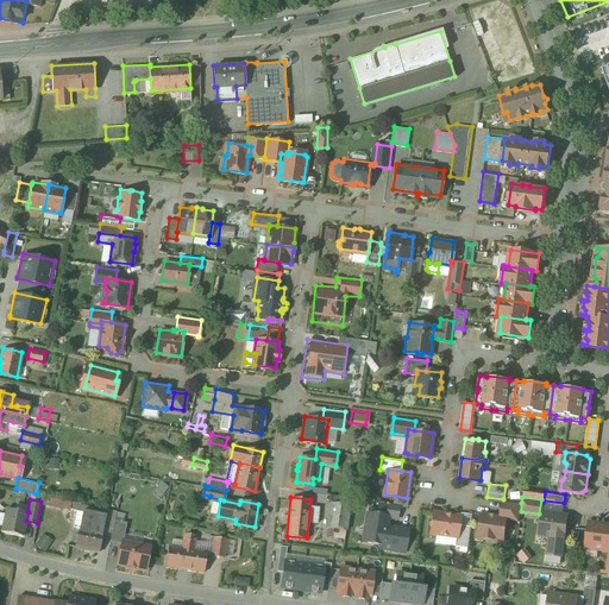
[(521,503),(503,500),(501,515),(507,516),(507,517),(520,520),(521,511),(521,503)]
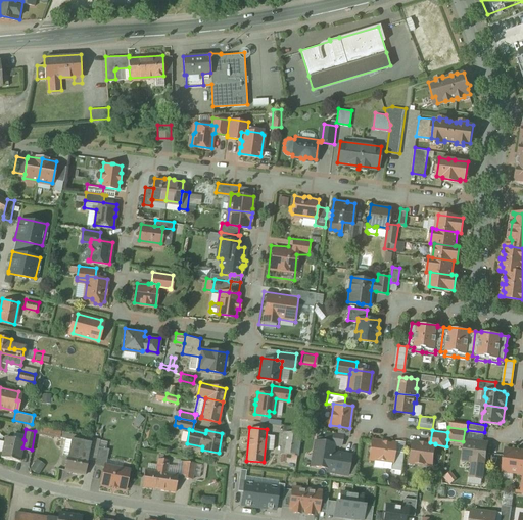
[(300,433),(284,431),(281,453),(297,455),(300,433)]
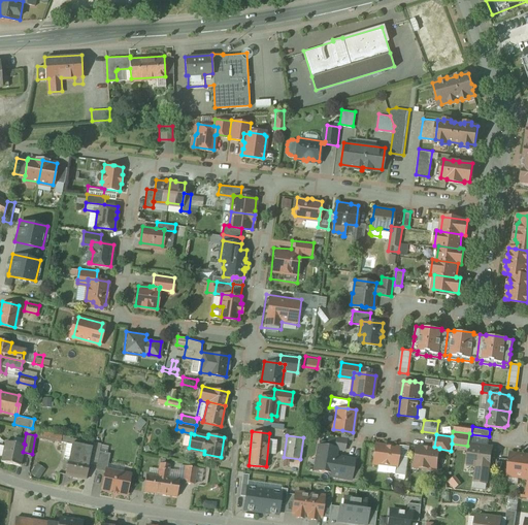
[(354,458),(335,455),(336,448),(327,446),(328,440),(319,439),(315,468),(330,470),(330,473),(351,478),(354,458)]
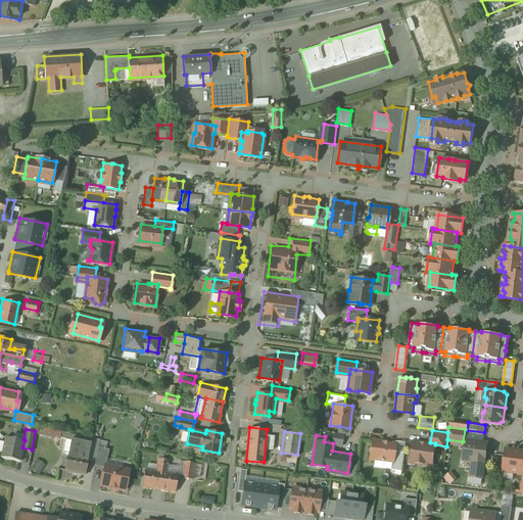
[(24,439),(5,436),(1,456),(19,460),(22,447),(25,440),(24,439)]
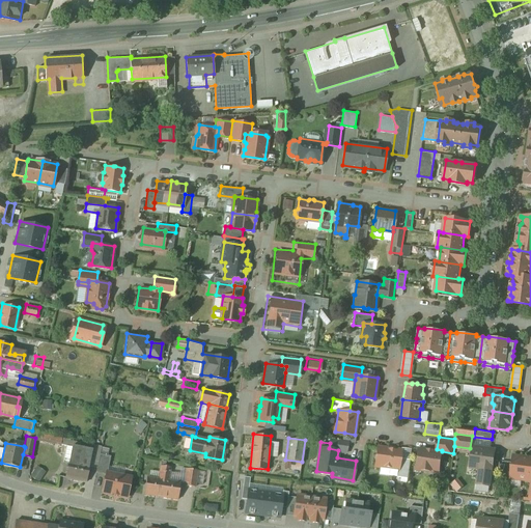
[(496,446),(472,443),(469,467),(477,469),(475,483),(491,485),(496,446)]
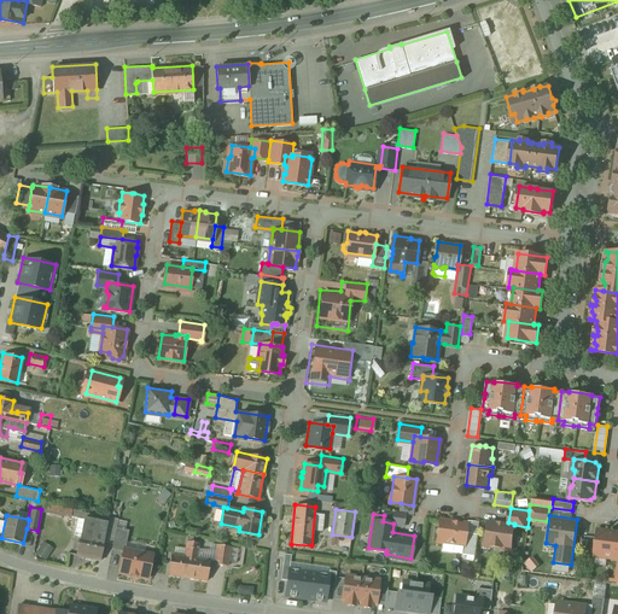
[(108,521),(85,516),(76,554),(77,555),(77,554),(99,559),(100,559),(108,521)]
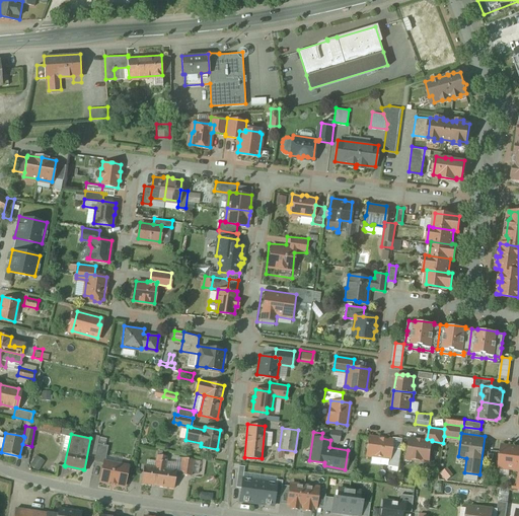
[(98,436),(91,434),(89,445),(96,447),(98,436)]
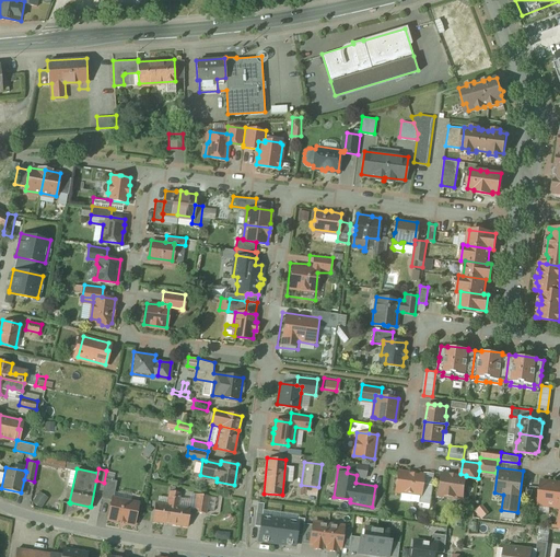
[(423,474),(398,471),(396,490),(420,494),(421,484),(423,474)]
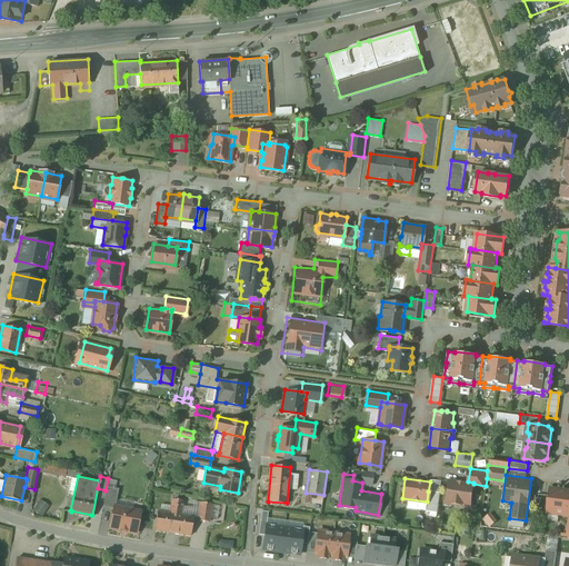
[(468,482),(448,479),(445,498),(452,499),(451,503),(470,505),(473,484),(473,483),(468,482)]
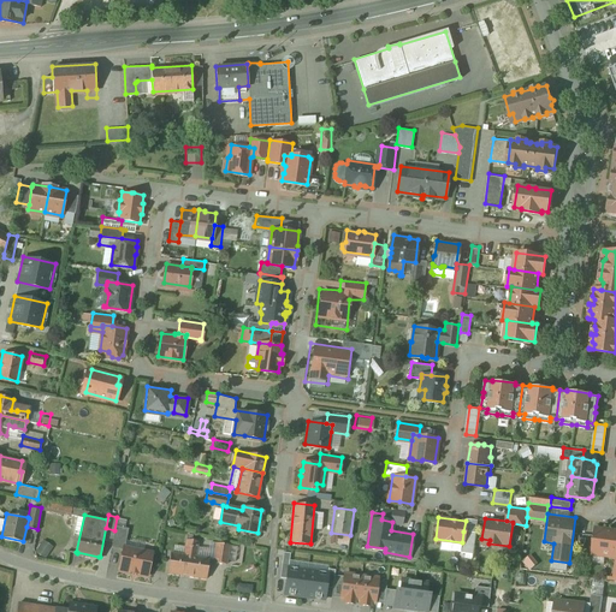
[(129,527),(116,524),(112,546),(123,548),(124,546),(125,546),(129,527)]
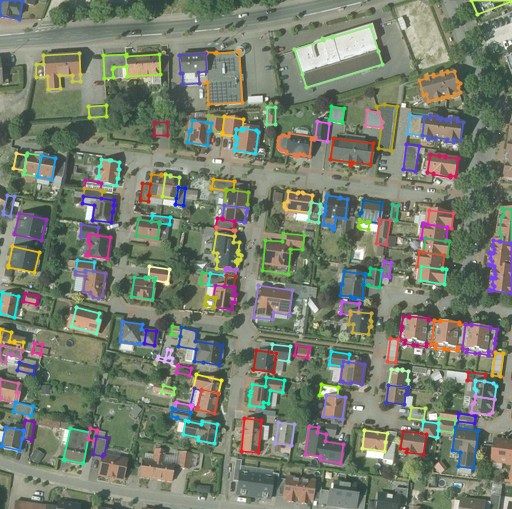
[(511,440),(495,438),(492,459),(511,461),(511,440)]
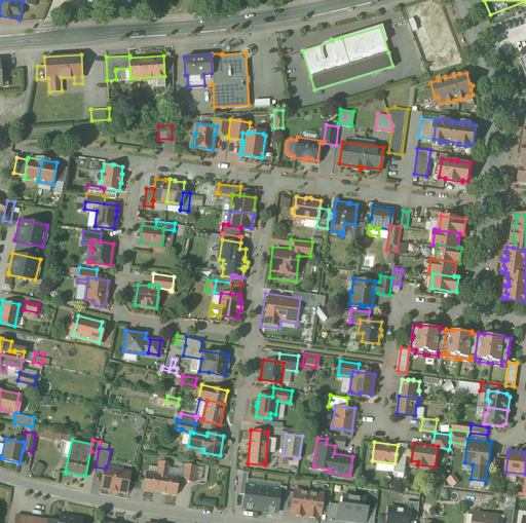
[(406,455),(396,454),(395,463),(393,471),(404,472),(406,455)]
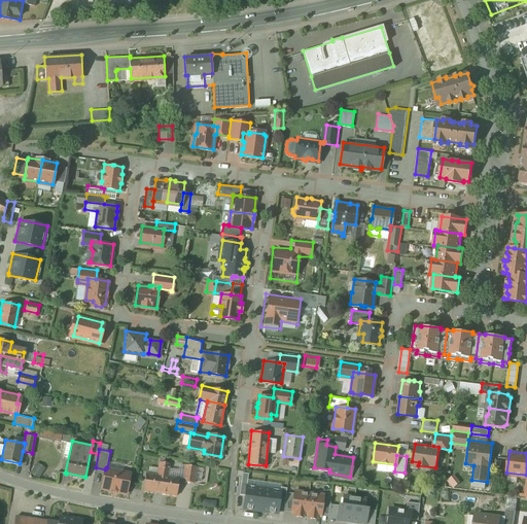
[(151,458),(140,457),(138,465),(150,467),(151,458)]
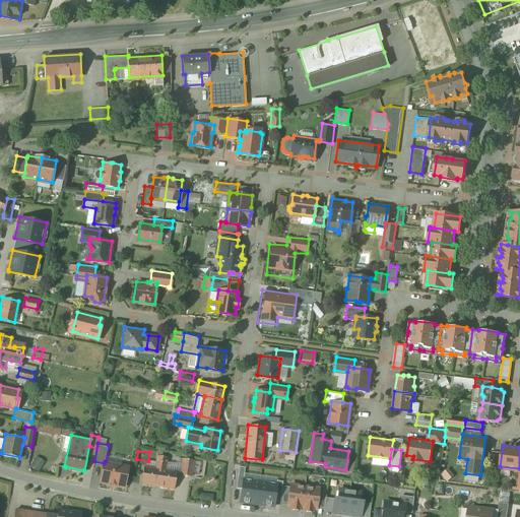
[(29,465),(38,469),(44,458),(35,454),(29,465)]
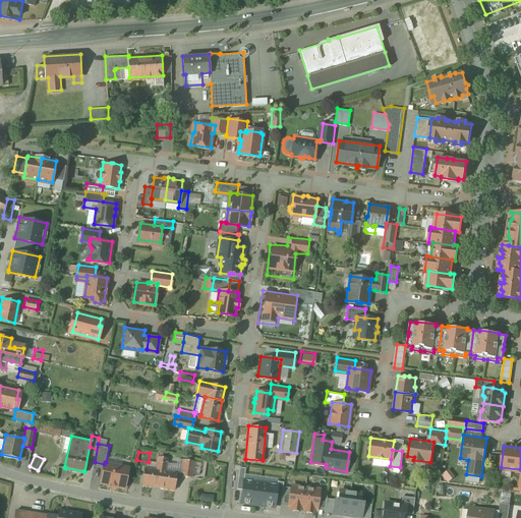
[(156,468),(143,466),(141,483),(158,485),(162,456),(158,456),(156,468)]
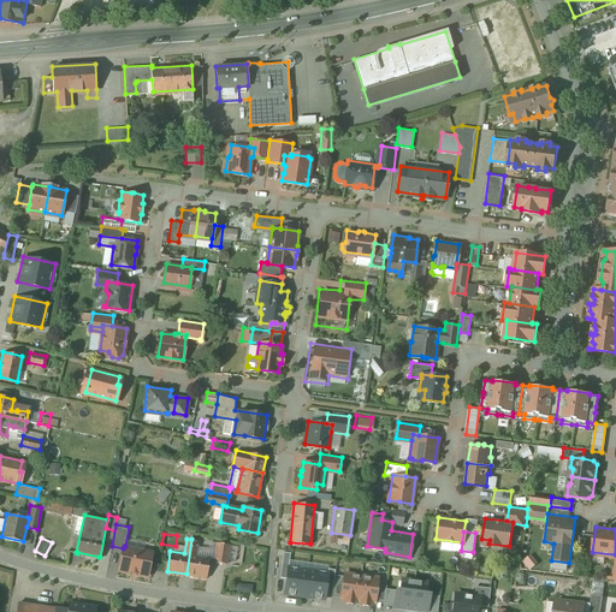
[(209,557),(196,556),(197,540),(191,539),(187,574),(207,577),(209,557)]
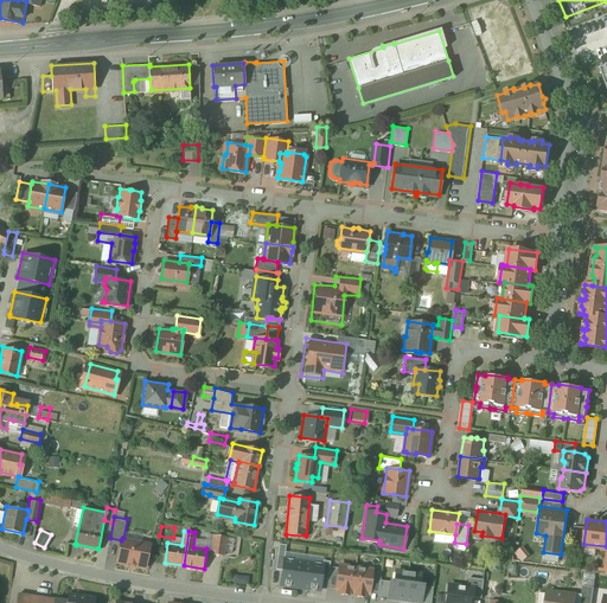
[(225,536),(213,533),(211,552),(223,555),(225,536)]
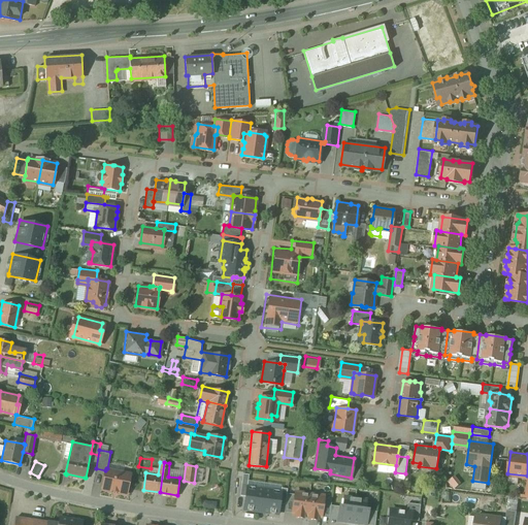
[(107,468),(106,468),(105,470),(102,488),(110,490),(111,489),(118,491),(126,493),(129,477),(123,476),(123,471),(107,468)]
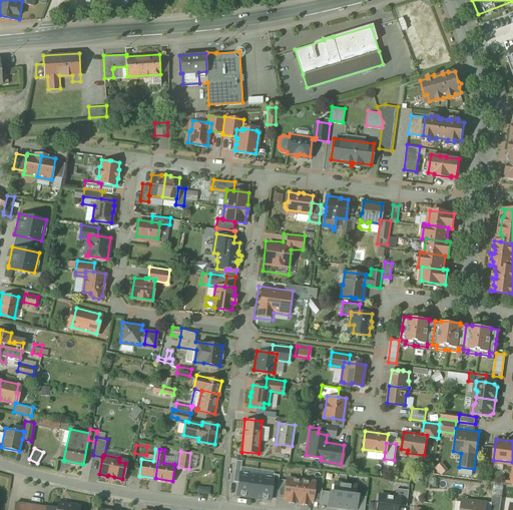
[(434,466),(440,473),(447,468),(441,460),(434,466)]
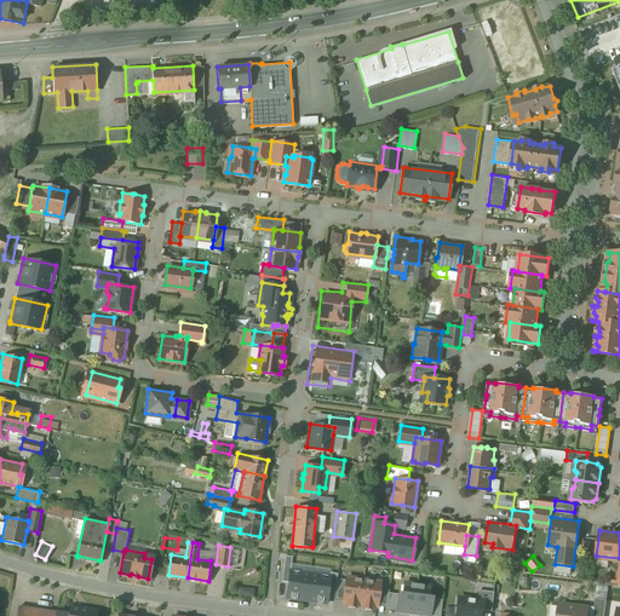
[(329,565),(314,563),(314,569),(310,591),(326,593),(329,565)]
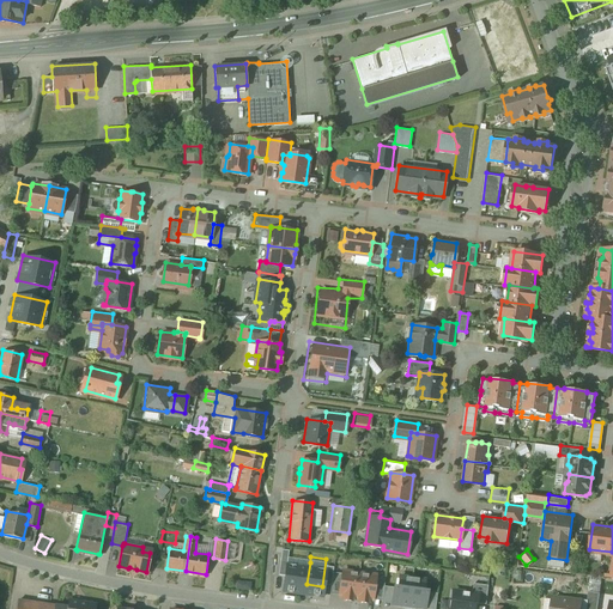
[(310,562),(286,559),(284,580),(307,584),(310,562)]
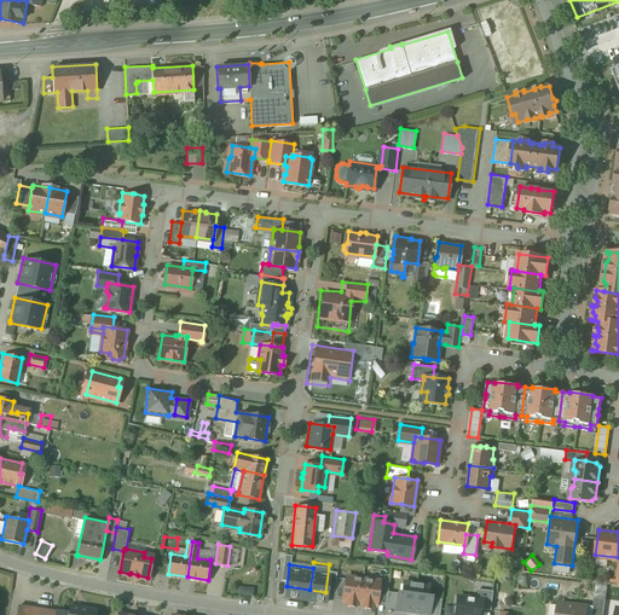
[(363,576),(346,575),(342,598),(347,599),(347,602),(347,604),(356,604),(356,602),(359,603),(363,576)]
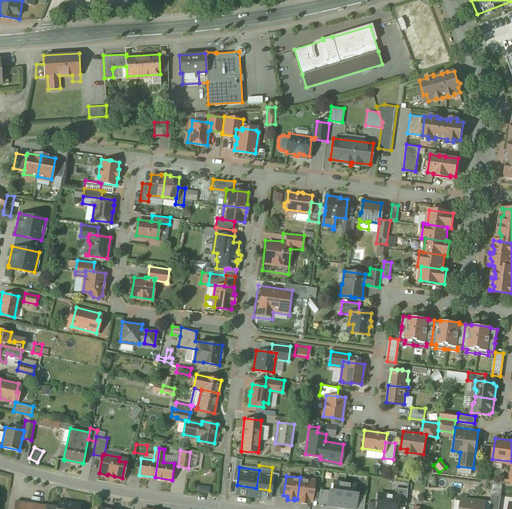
[(314,479),(300,477),(297,499),(300,499),(300,501),(307,502),(307,499),(311,499),(314,479)]
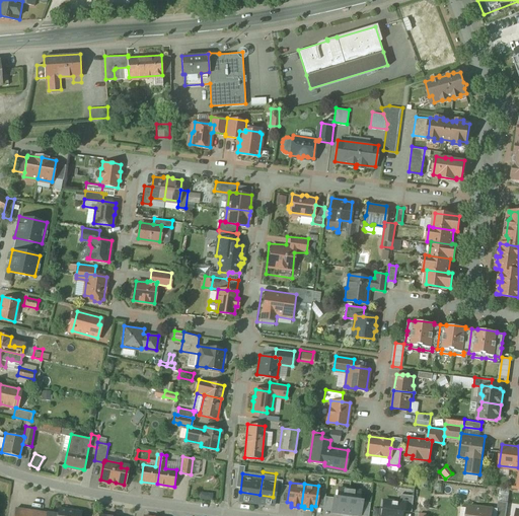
[(349,488),(338,487),(337,497),(334,496),(332,503),(331,510),(343,512),(343,513),(346,514),(349,488)]
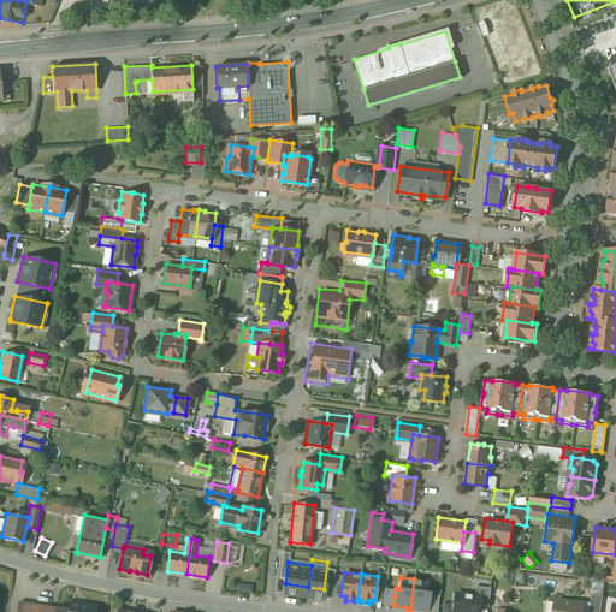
[(427,581),(414,578),(410,610),(414,610),(414,607),(427,610),(430,595),(430,593),(426,592),(427,581)]
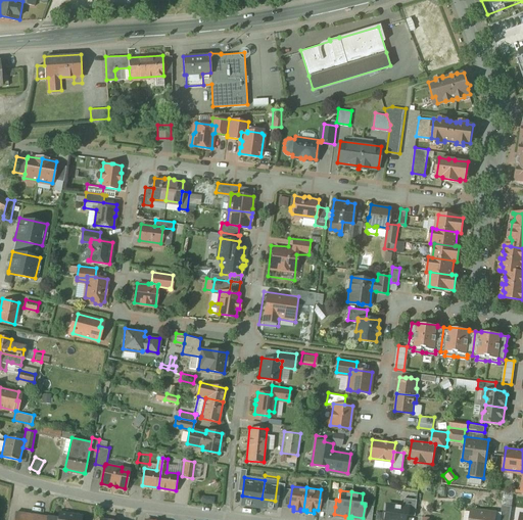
[(417,499),(403,497),(402,506),(408,506),(407,514),(416,515),(417,499)]
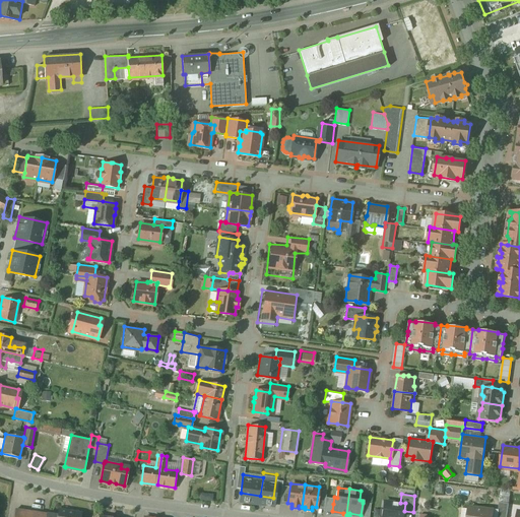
[(400,503),(384,501),(382,516),(403,516),(404,511),(405,503),(400,503)]
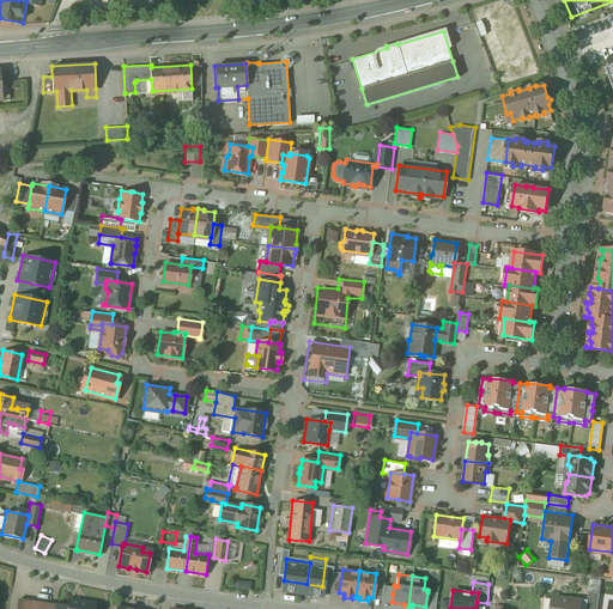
[(596,608),(600,591),(589,590),(586,608),(596,608)]
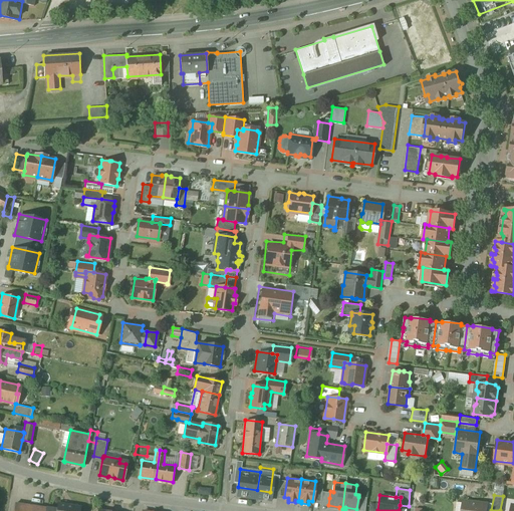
[(486,510),(487,503),(464,500),(464,502),(462,510),(486,510)]
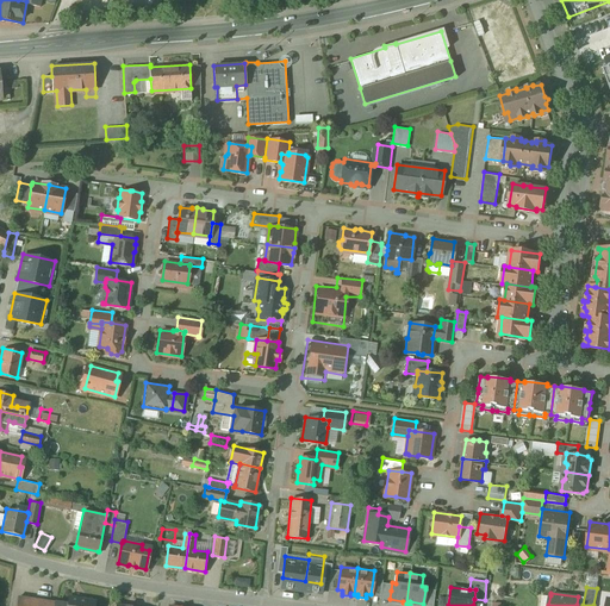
[(548,605),(551,595),(542,594),(540,605),(548,605)]
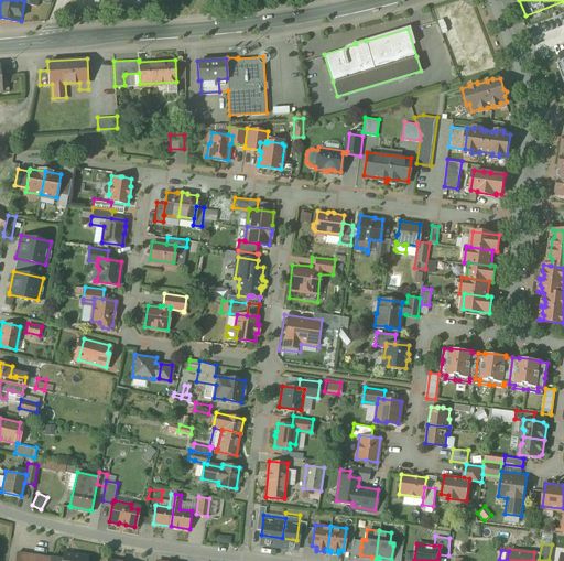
[(73,553),(65,551),(64,552),(63,552),(62,559),(51,558),(50,560),(87,560),(88,556),(73,553)]
